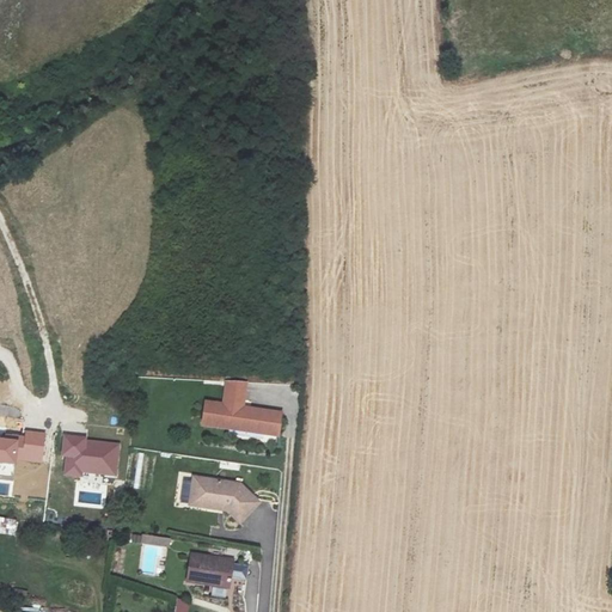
[(234,380),(226,380),(224,404),(206,402),(202,424),(228,429),(230,426),(265,430),(264,433),(279,435),(281,412),(243,408),(238,407),(238,401),(244,402),(246,381),(234,380)]
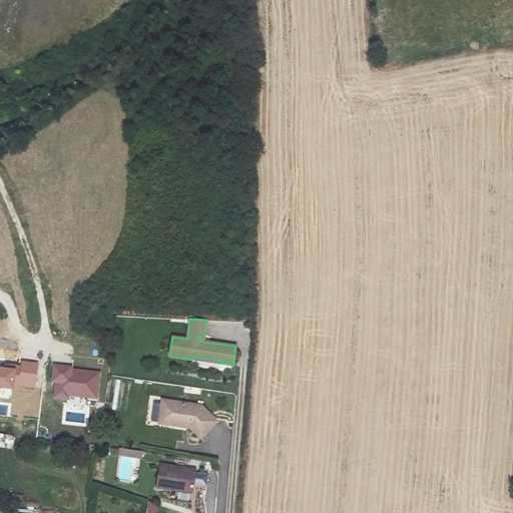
[(0,386),(13,388),(13,386),(34,388),(37,363),(22,362),(22,366),(5,364),(5,368),(0,367),(0,386)]
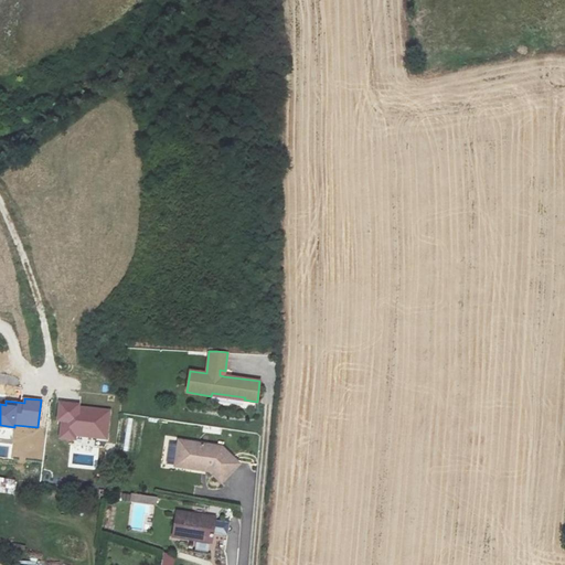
[(75,439),(75,435),(107,438),(110,411),(77,407),(78,403),(60,402),(57,419),(62,419),(60,437),(75,439)]
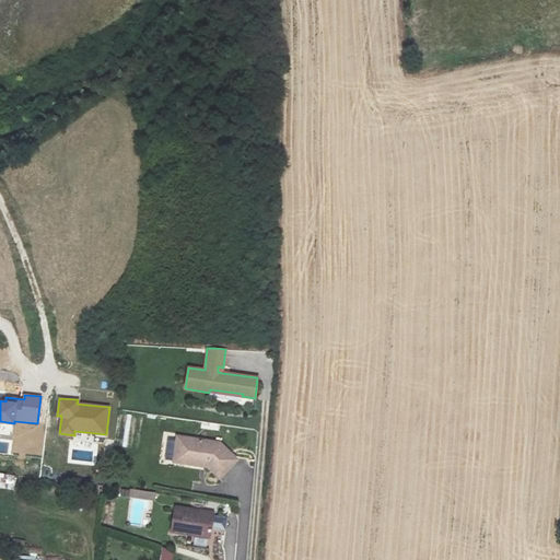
[(179,436),(175,462),(209,467),(220,479),(237,462),(221,443),(179,436)]
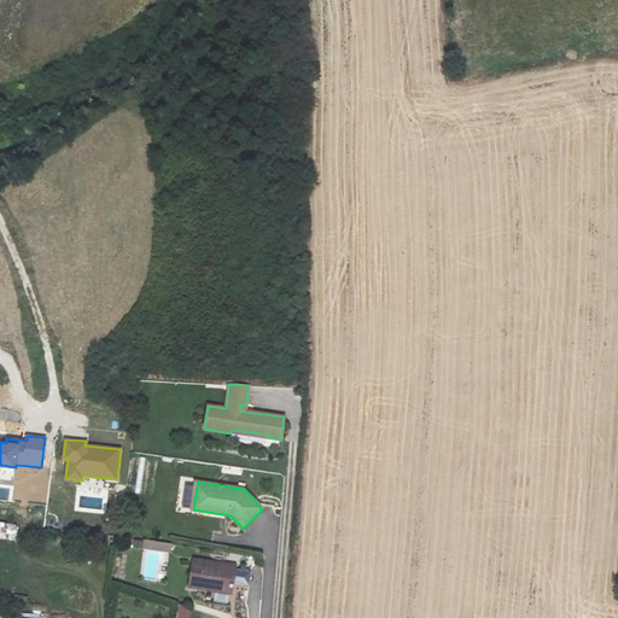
[(19,526),(0,524),(0,537),(17,541),(19,526)]
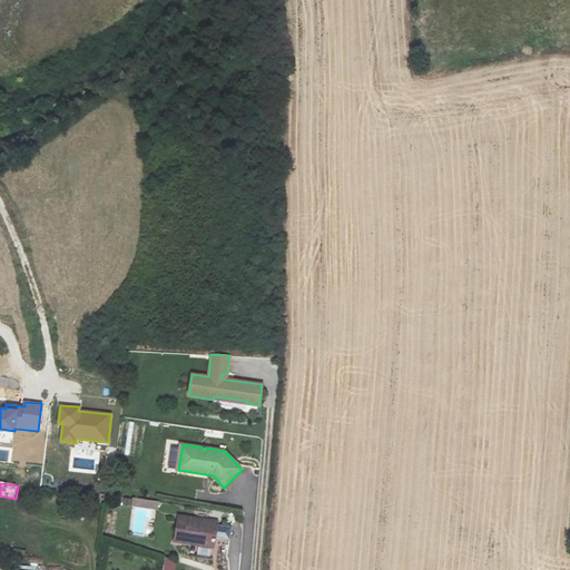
[(157,502),(133,498),(131,504),(157,508),(157,502)]
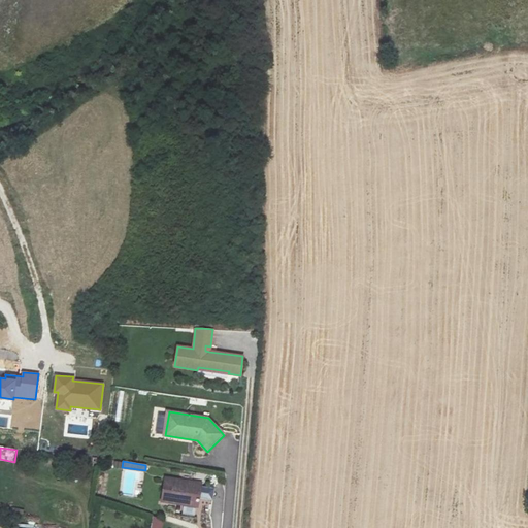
[(197,505),(198,498),(211,500),(213,489),(200,487),(201,483),(166,476),(162,499),(197,505)]
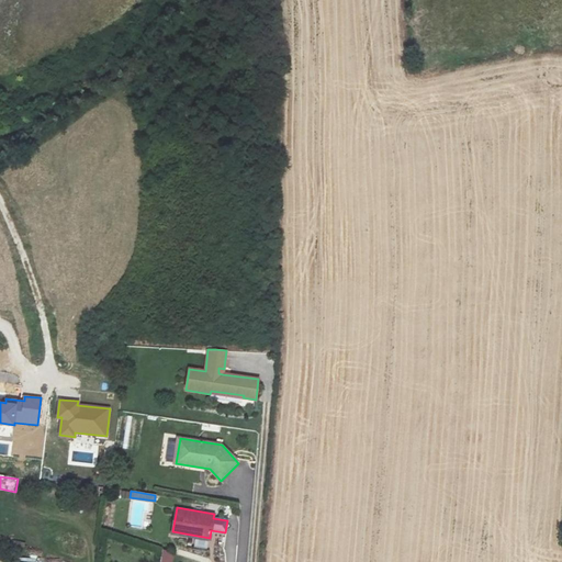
[(159,561),(171,561),(173,554),(163,552),(159,561)]
